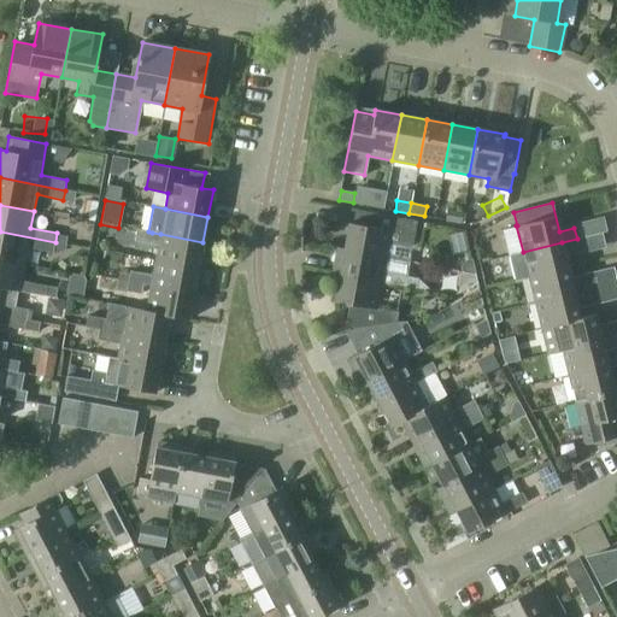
[(447,210),(446,219),(460,223),(463,212),(447,210)]
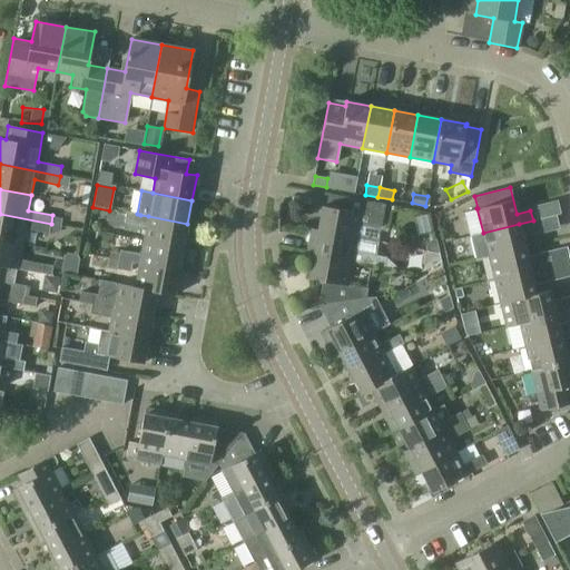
[(385,205),(350,198),(347,210),(323,206),(317,231),(364,239),(365,239),(367,225),(381,227),(385,205)]
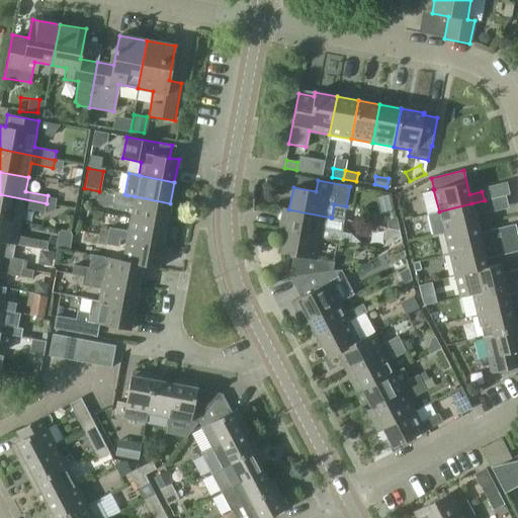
[(125,203),(127,195),(124,194),(114,192),(113,201),(125,203)]
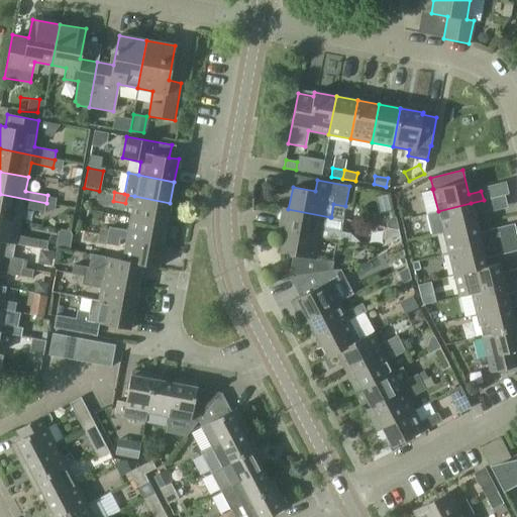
[(44,211),(46,203),(0,194),(0,217),(20,221),(22,207),(44,211)]
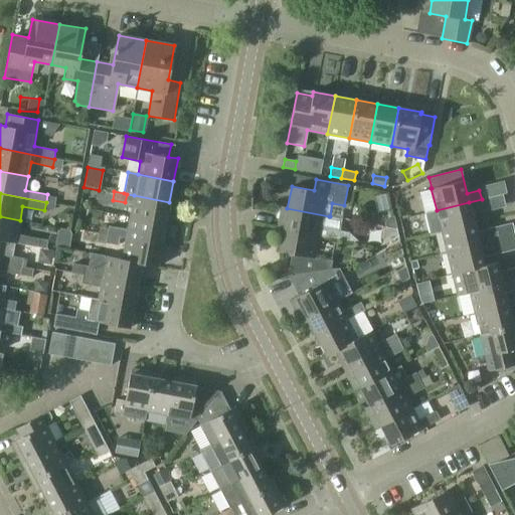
[(166,223),(169,202),(134,195),(130,216),(166,223)]
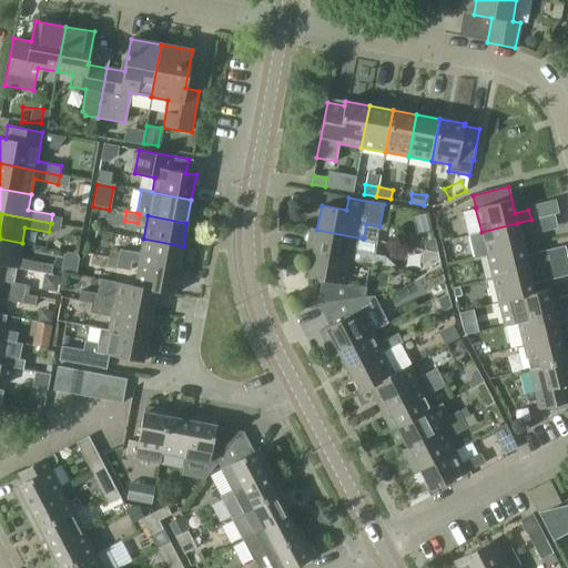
[(517,223),(482,232),(487,255),(524,246),(520,233),(534,230),(531,220),(517,223)]
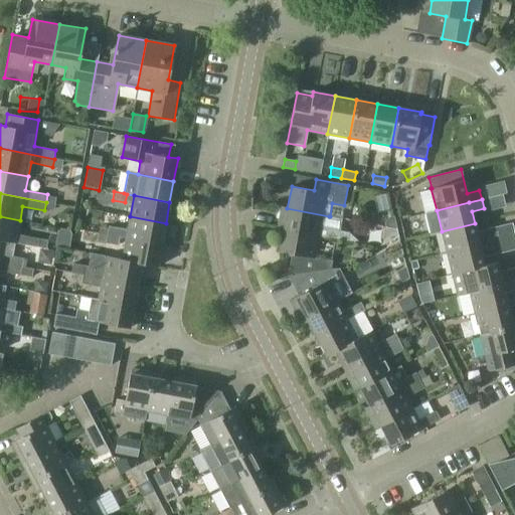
[(121,214),(122,201),(110,200),(108,212),(121,214)]
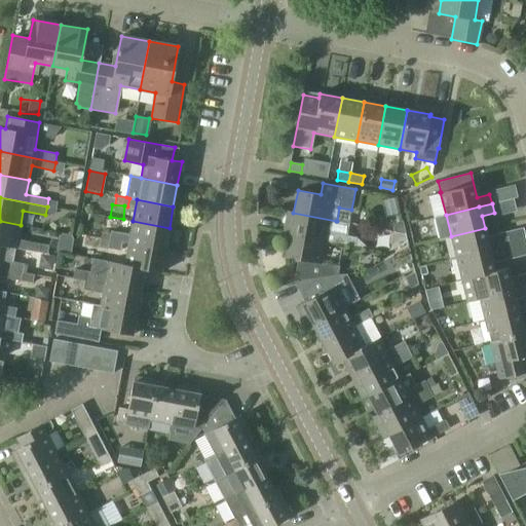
[(75,210),(73,219),(99,224),(101,215),(75,210)]
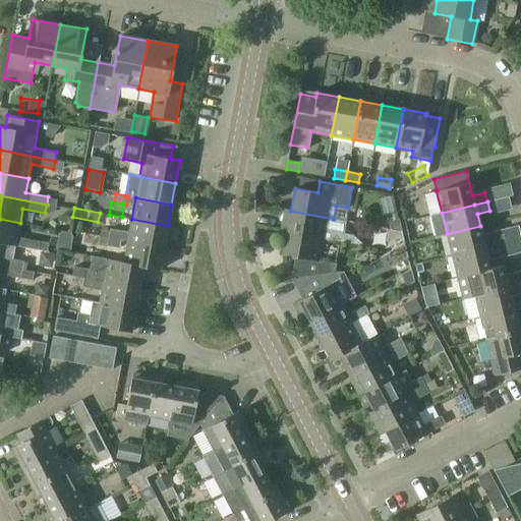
[(331,231),(333,219),(290,211),(285,210),(282,223),(288,224),(287,232),(323,239),(351,244),(353,235),(331,231)]
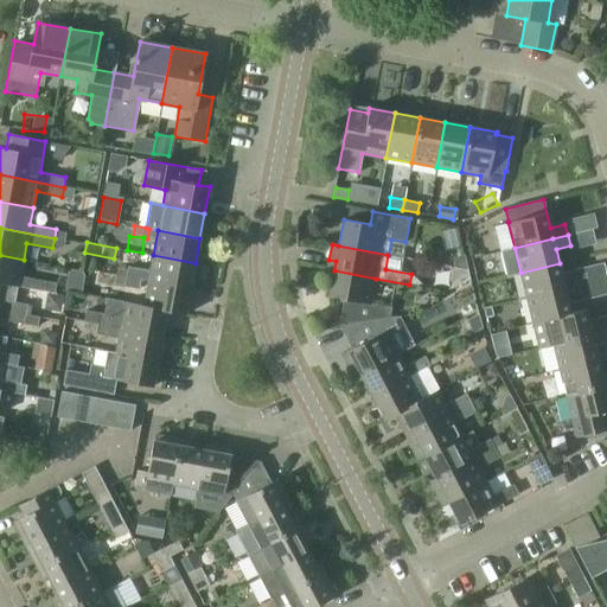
[(20,276),(24,260),(0,255),(0,282),(19,286),(44,291),(46,281),(20,276)]
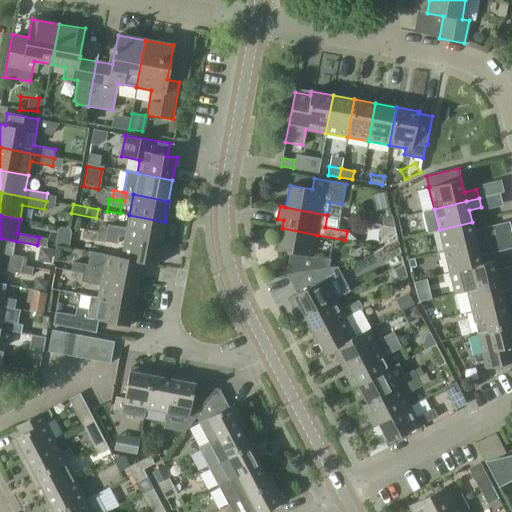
[(161,243),(165,222),(129,215),(127,228),(108,225),(106,233),(119,236),(125,237),(161,243)]
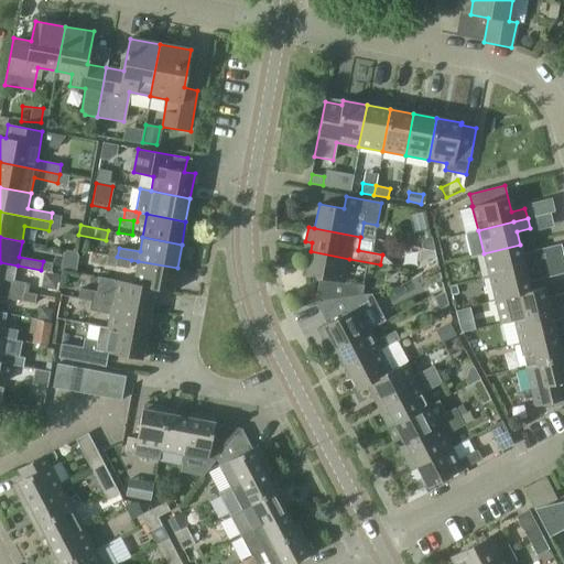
[(489,277),(563,258),(563,256),(561,243),(534,250),(535,255),(522,258),(520,245),(484,253),(489,277)]
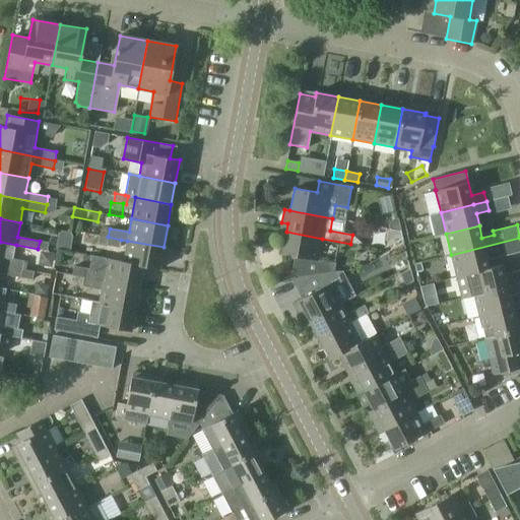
[(318,260),(322,239),(286,232),(282,254),(296,256),(291,278),(333,272),(335,263),(318,260)]
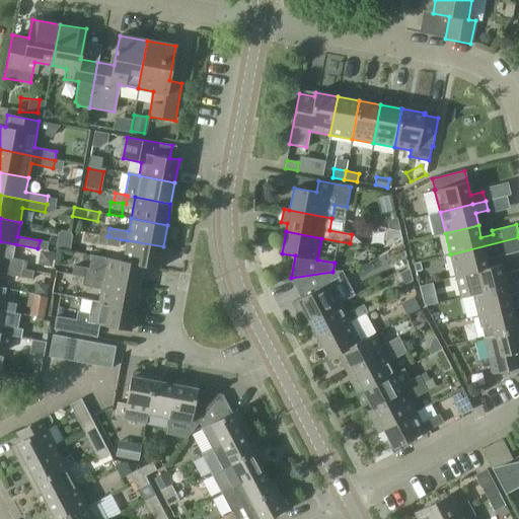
[(120,247),(121,239),(107,236),(106,244),(120,247)]
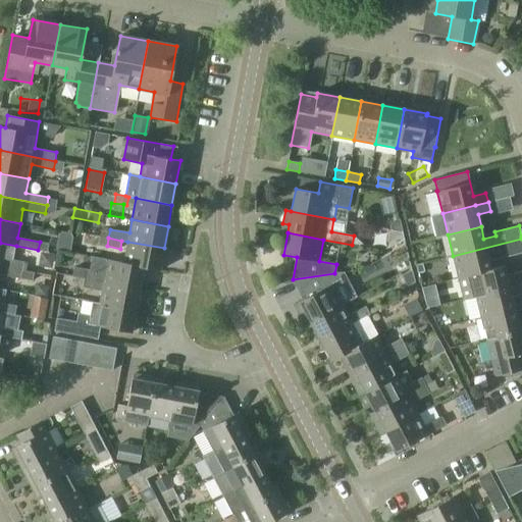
[(491,269),(491,268),(488,257),(500,254),(501,258),(521,252),(521,239),(453,256),(458,278),(471,275),(470,274),(491,269)]
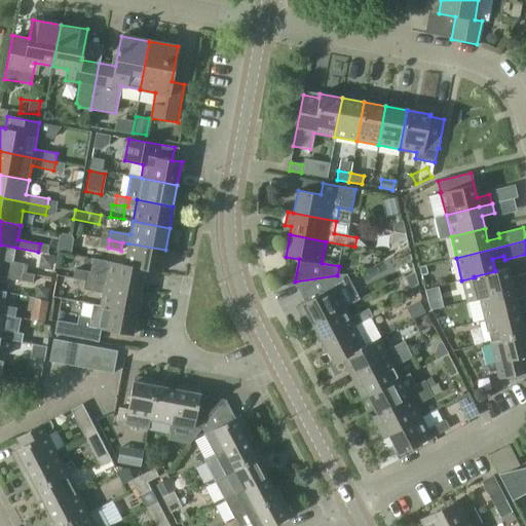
[(161,272),(165,250),(128,243),(124,264),(124,265),(145,268),(145,269),(161,272)]
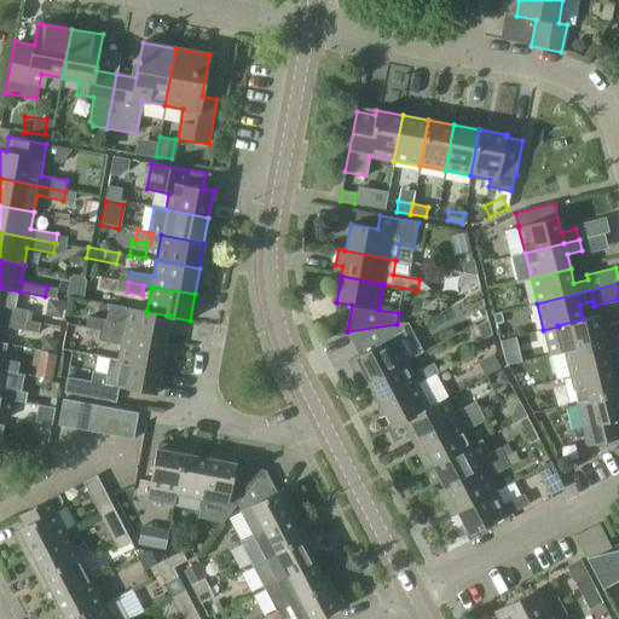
[(19,293),(19,291),(0,288),(0,314),(27,320),(28,310),(1,305),(5,289),(19,293)]
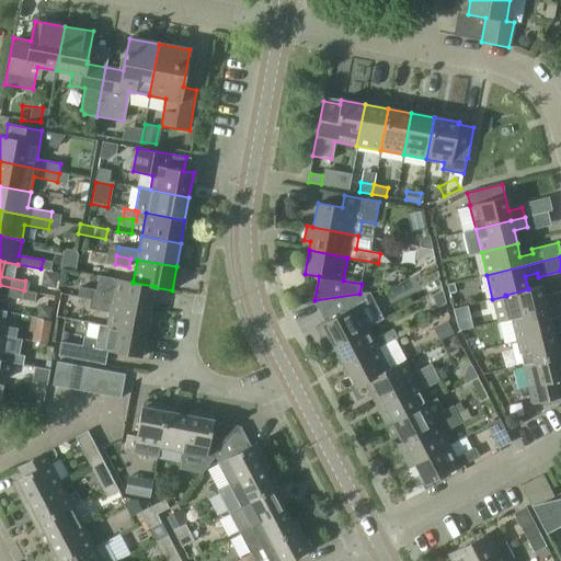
[(79,287),(78,297),(91,299),(104,301),(150,310),(155,287),(155,286),(133,283),(133,282),(116,278),(113,294),(79,287)]
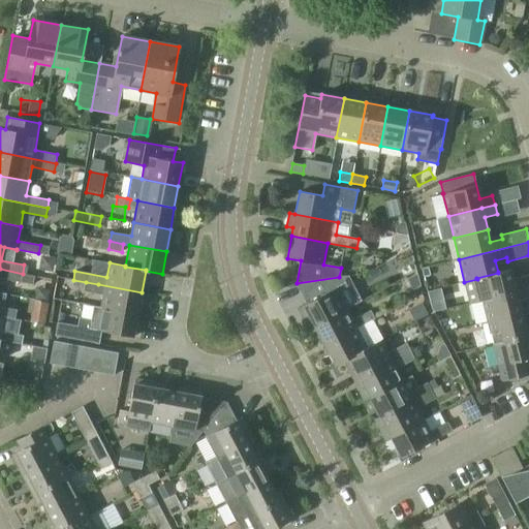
[(34,276),(23,274),(0,269),(0,277),(33,284),(34,276)]
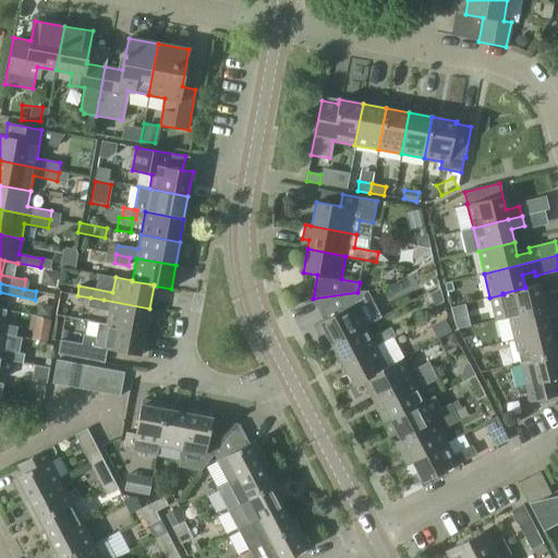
[(504,294),(489,298),(496,319),(509,316),(557,304),(557,290),(541,294),(538,283),(525,287),(525,288),(502,293),(504,294)]
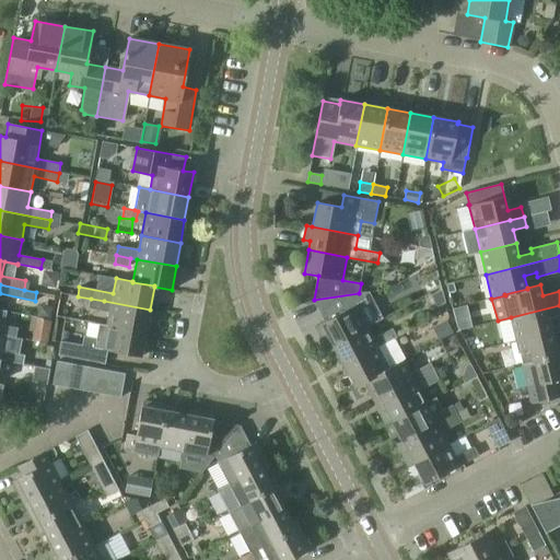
[(436,308),(444,304),(441,292),(430,298),(436,308)]
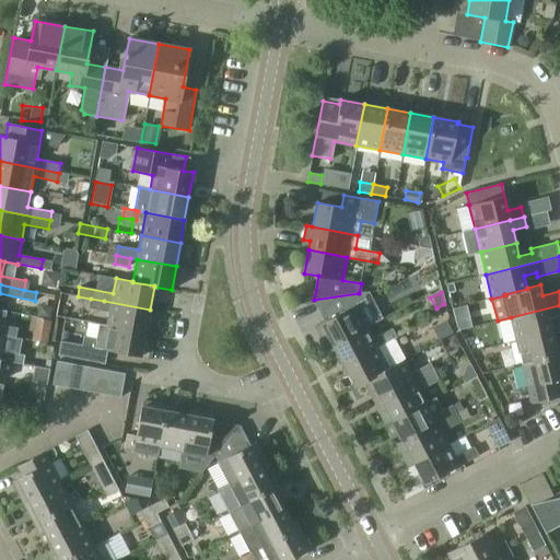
[(325,321),(321,323),(325,331),(319,335),(326,348),(333,345),(366,326),(356,305),(363,301),(359,293),(314,300),(325,321)]
